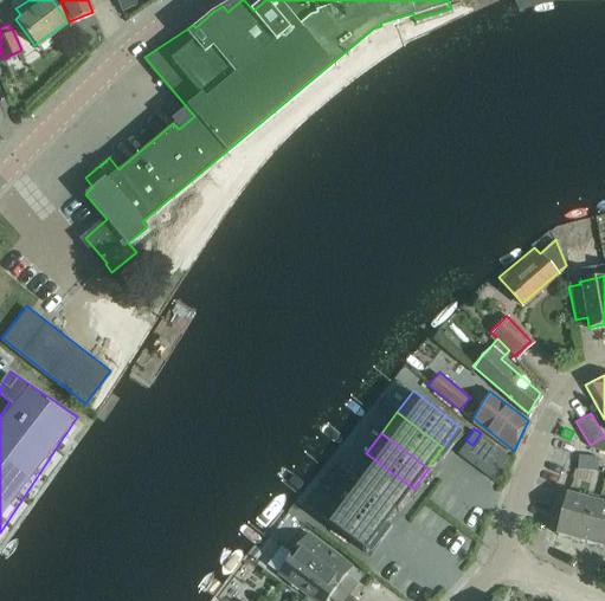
[(481,433),(472,445),(478,450),(488,439),(481,433)]
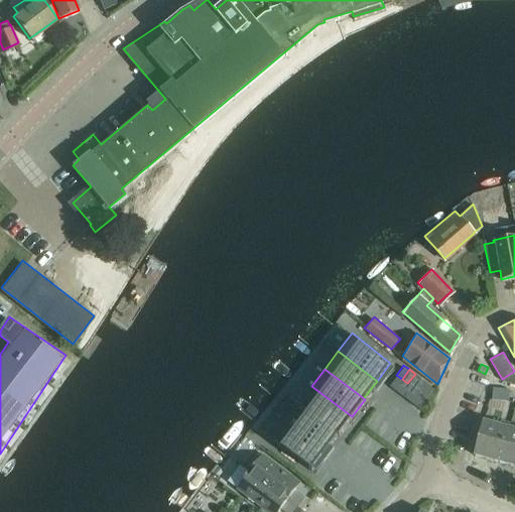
[(415,374),(407,383),(413,388),(420,378),(415,374)]
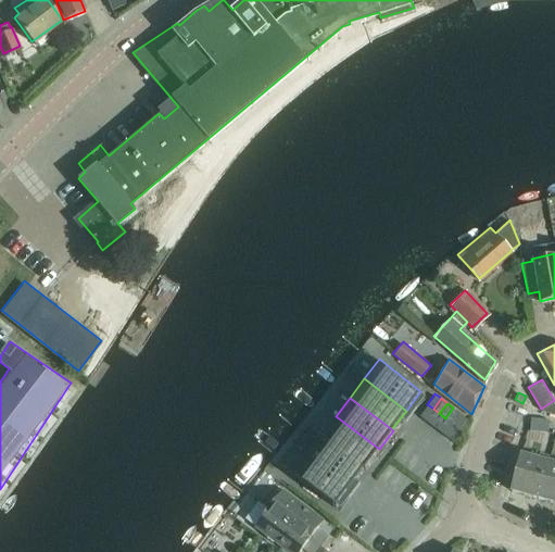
[(427,404),(419,414),(425,419),(433,409),(427,404)]
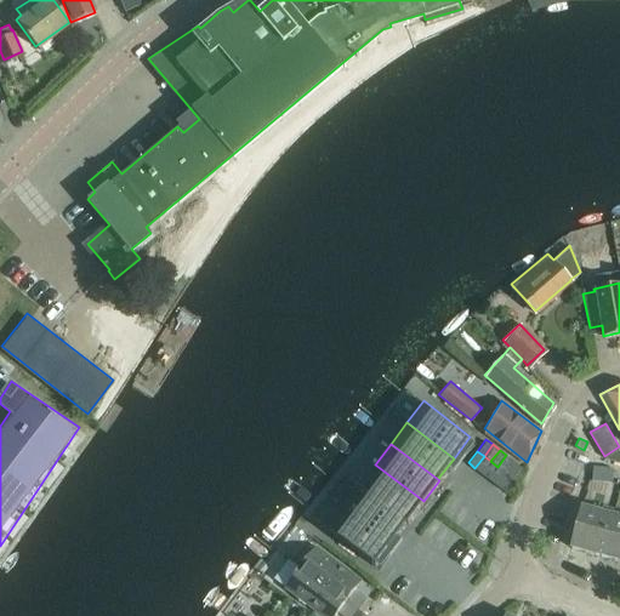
[(573,451),(563,460),(576,474),(586,466),(573,451)]
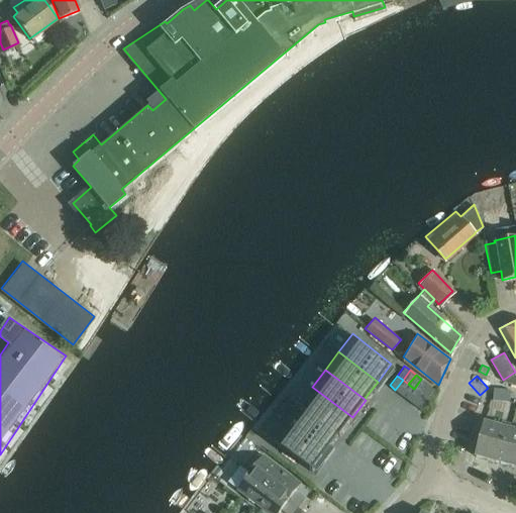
[(421,379),(414,389),(420,393),(427,383),(421,379)]
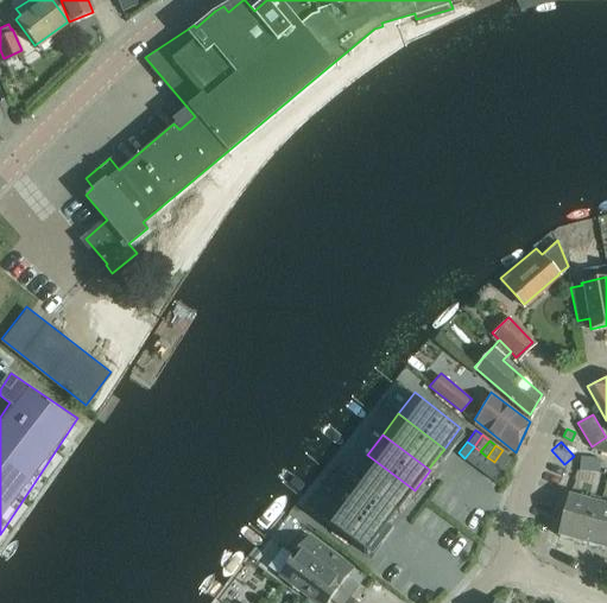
[(474,446),(465,458),(472,463),(480,451),(474,446)]
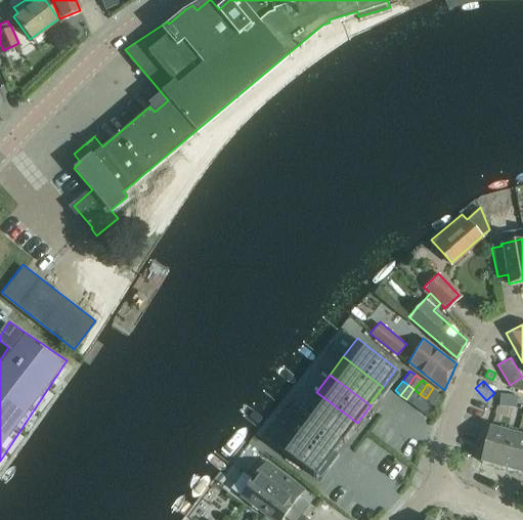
[(433,388),(426,398),(432,402),(439,393),(433,388)]
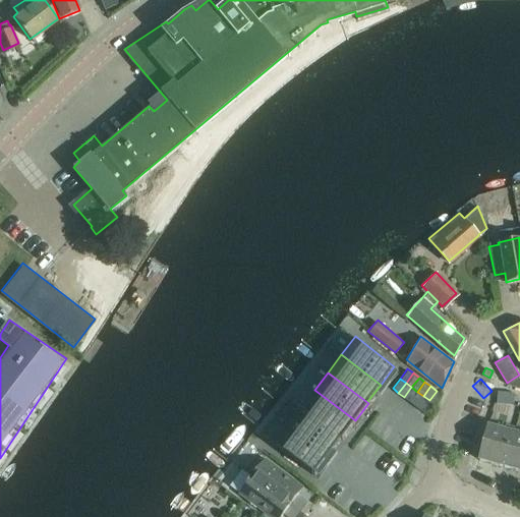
[(411,387),(404,397),(410,401),(417,392),(411,387)]
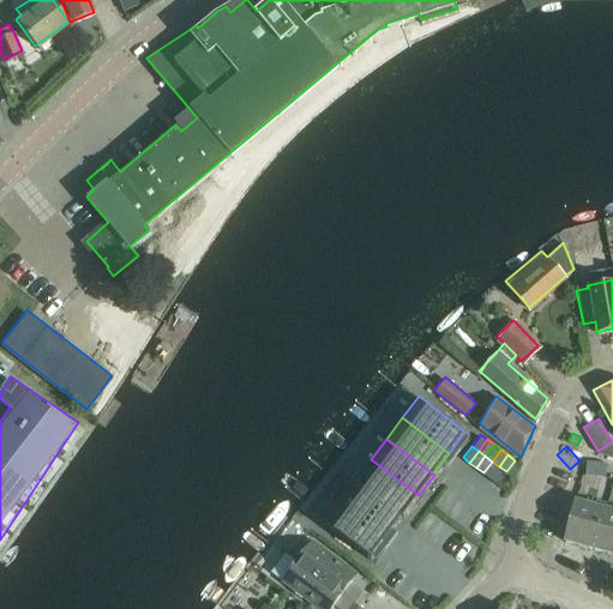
[(604,476),(606,460),(586,458),(584,474),(604,476)]
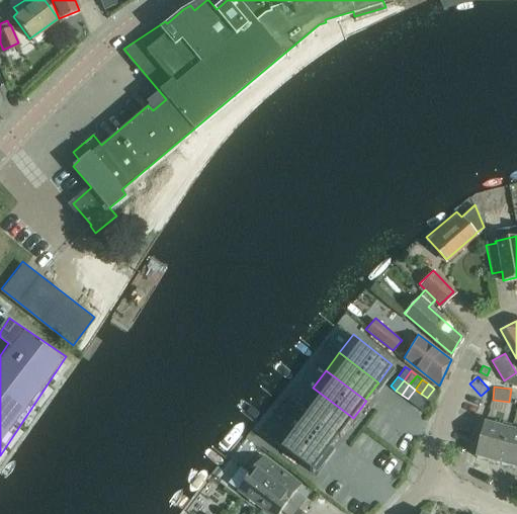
[(340,435),(353,418),(313,388),(299,405),(340,435)]
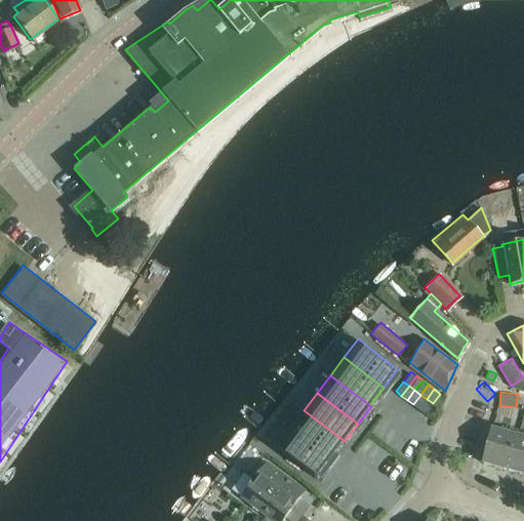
[(420,395),(413,404),(419,409),(427,399),(420,395)]
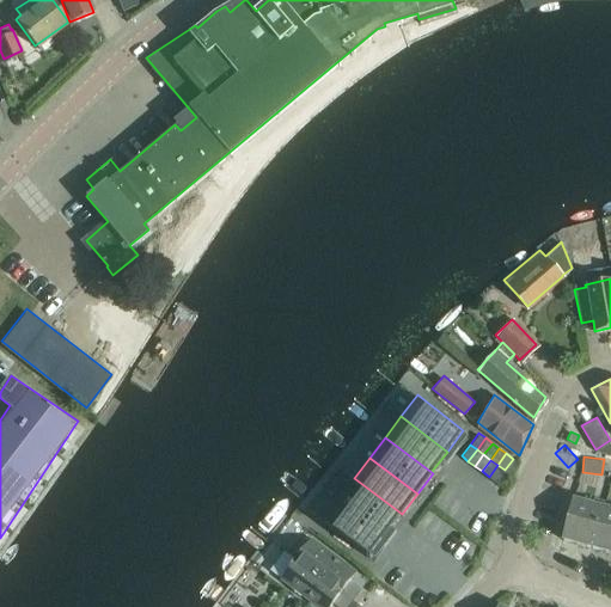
[(498,465),(489,477),(495,482),(505,470),(498,465)]
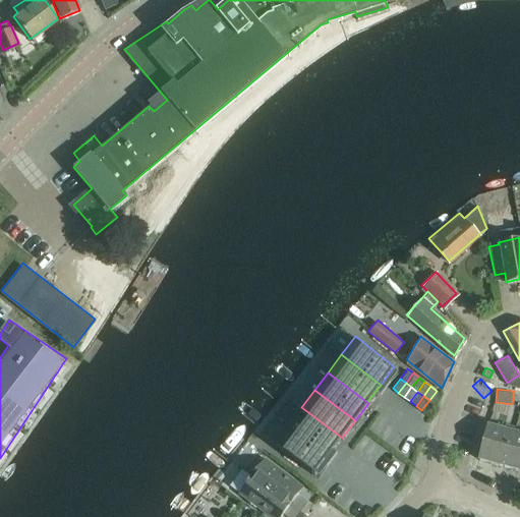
[(341,439),(342,438),(301,407),(288,424),(328,455),(340,438),(341,439)]
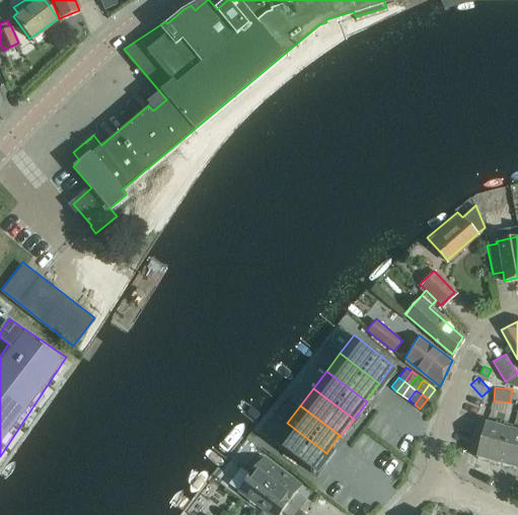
[(401,409),(392,418),(414,437),(423,427),(401,409)]
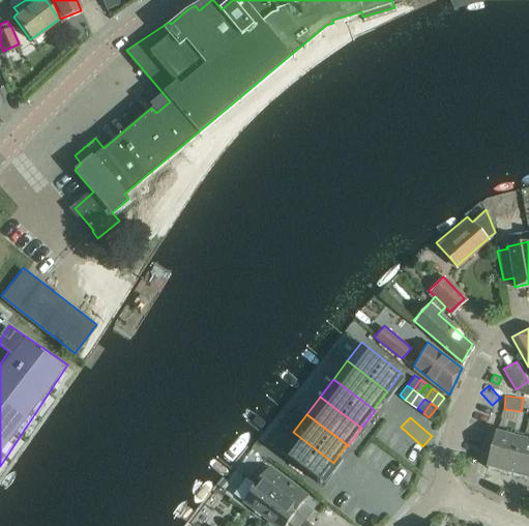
[(319,481),(333,463),(293,432),(278,450),(319,481)]
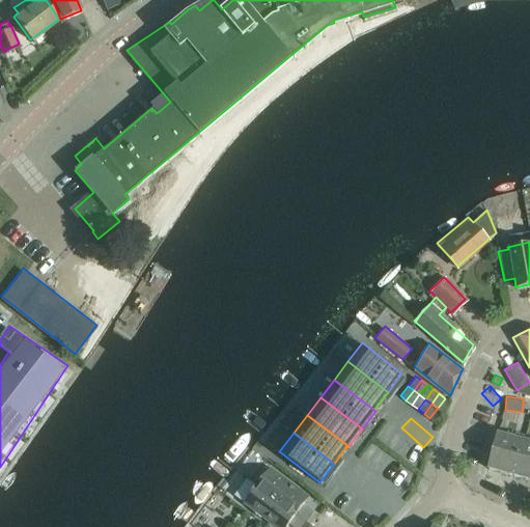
[(510,475),(520,441),(493,434),(483,468),(510,475)]
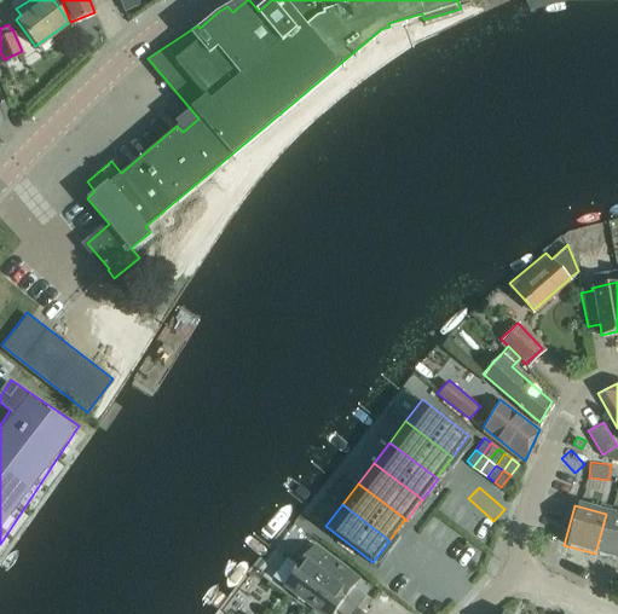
[(617,516),(606,514),(595,554),(617,560),(617,516)]
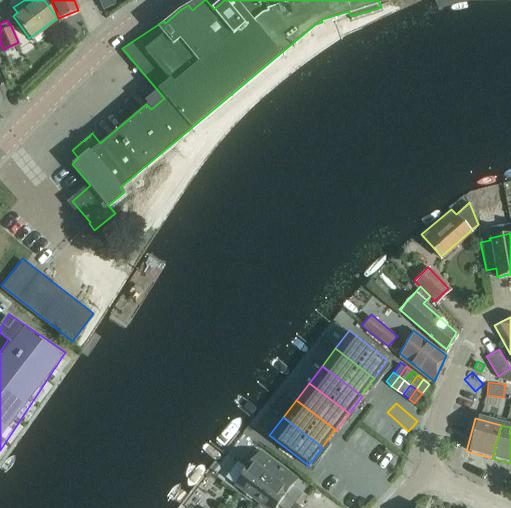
[(297,477),(260,449),(247,466),(298,504),(305,495),(291,485),(297,477)]
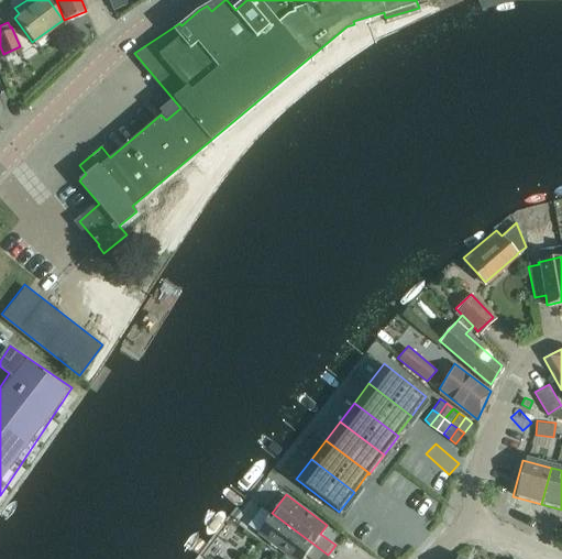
[(300,558),(305,554),(312,558),(324,558),(328,555),(272,513),(257,532),(294,558),(300,558)]
